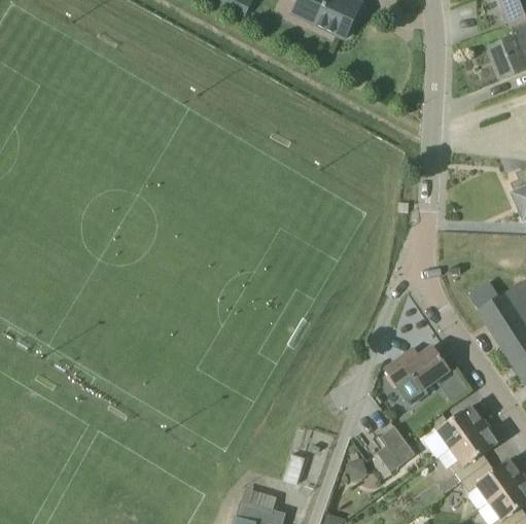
[(360,3),(353,0),(297,0),(291,13),(344,38),(360,3)]
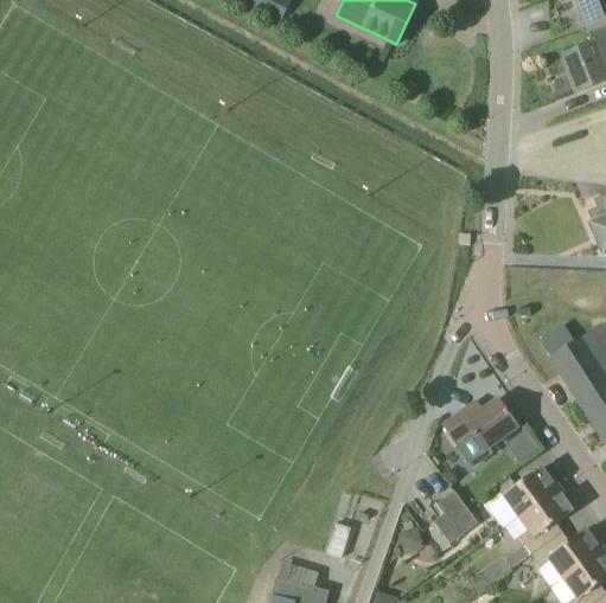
[(574,0),(587,31),(605,24),(605,0),(574,0)]
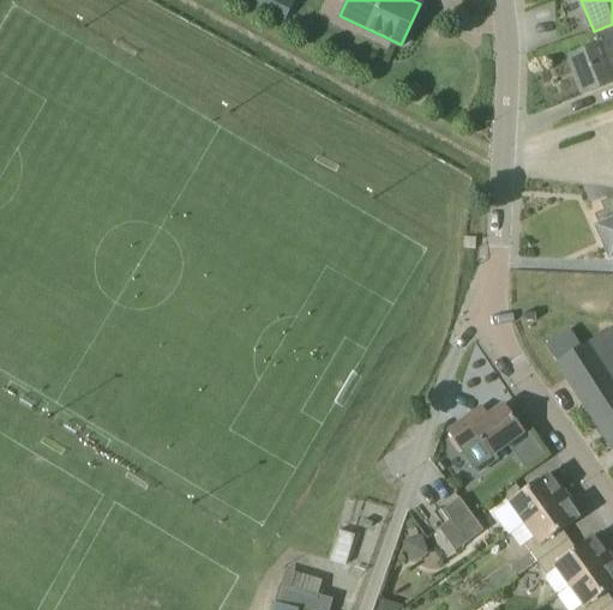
[(612,24),(594,31),(599,43),(570,54),(584,92),(612,80),(612,24)]
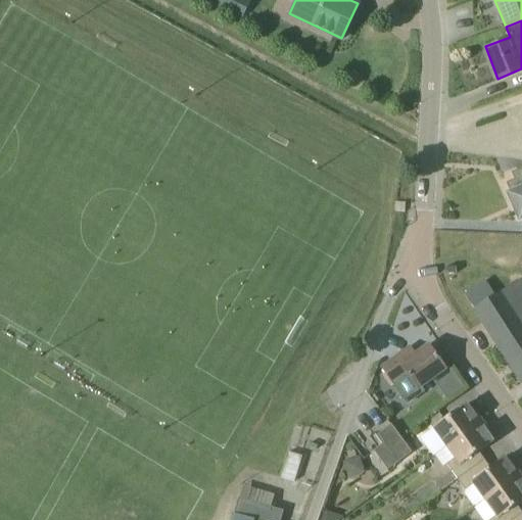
[(521,167),(512,172),(515,178),(506,182),(510,190),(507,192),(519,220),(521,218),(521,167)]
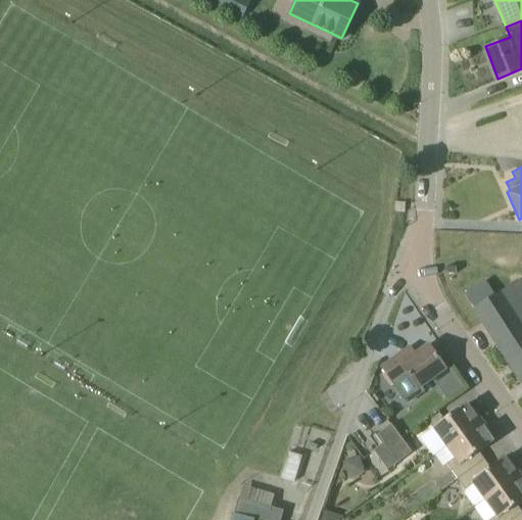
[(521,278),(521,277),(507,286),(473,308),(521,382),(521,380),(521,278)]
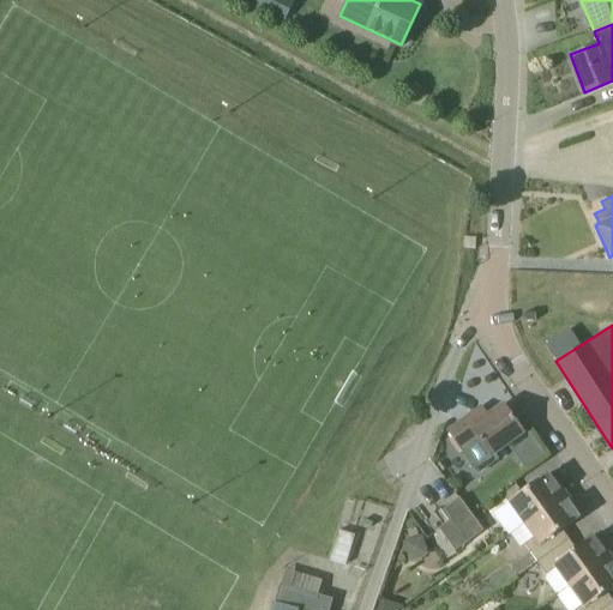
[(503,403),(487,415),(481,405),(448,428),(461,447),(479,435),(491,453),(522,430),(503,403)]
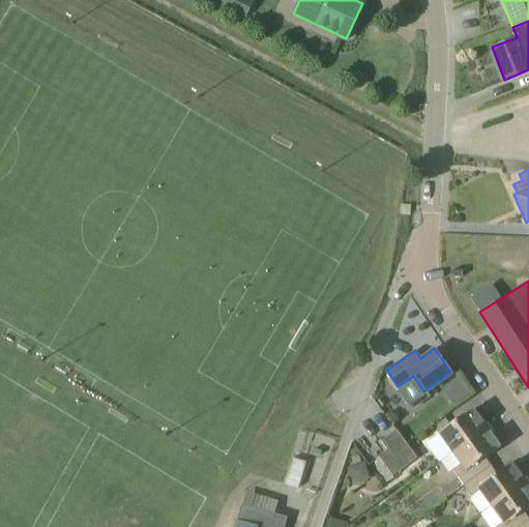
[(451,450),(489,425),(479,412),(477,413),(472,407),(438,432),(451,450)]
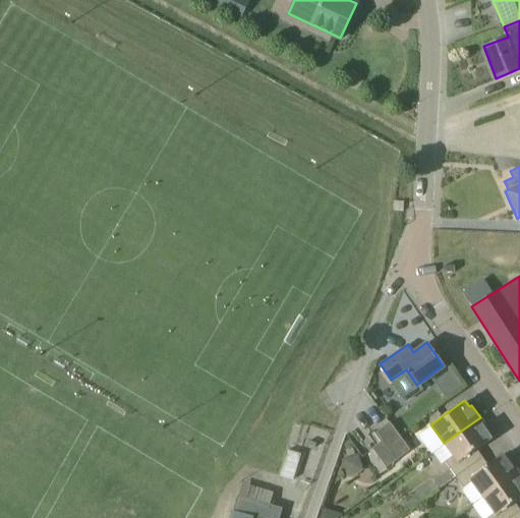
[(480,417),(444,443),(452,455),(445,460),(455,475),(482,456),(476,448),(492,438),(486,432),(489,429),(480,417)]
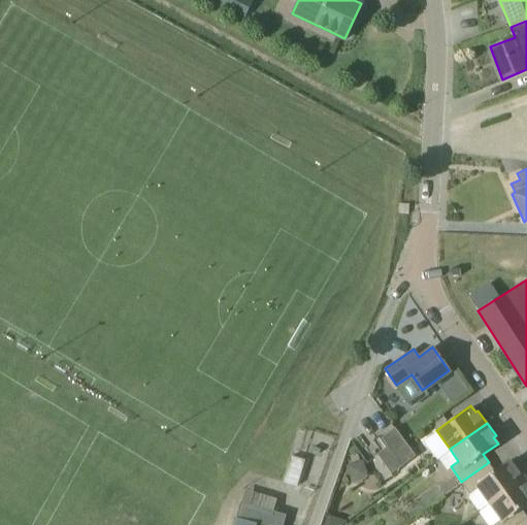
[(395,457),(408,447),(394,426),(381,436),(387,445),(395,457)]
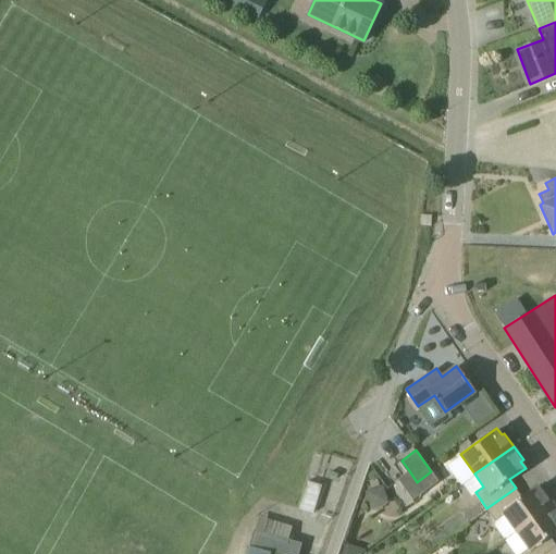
[(439,480),(431,471),(417,482),(408,469),(397,478),(412,499),(439,480)]
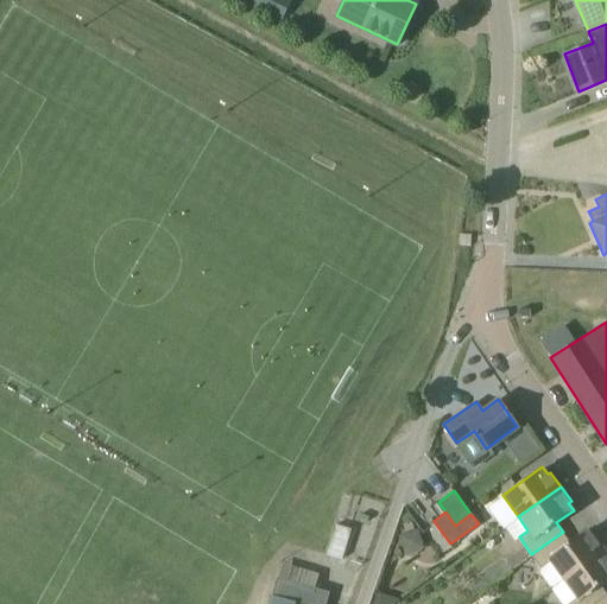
[(334,522),(324,552),(342,557),(351,527),(334,522)]
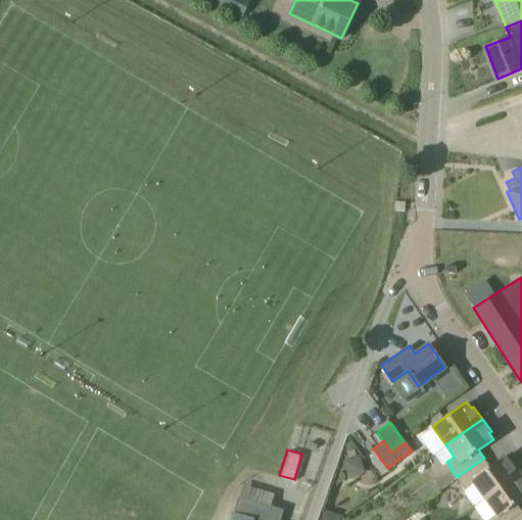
[(348,474),(364,468),(358,453),(342,459),(348,474)]
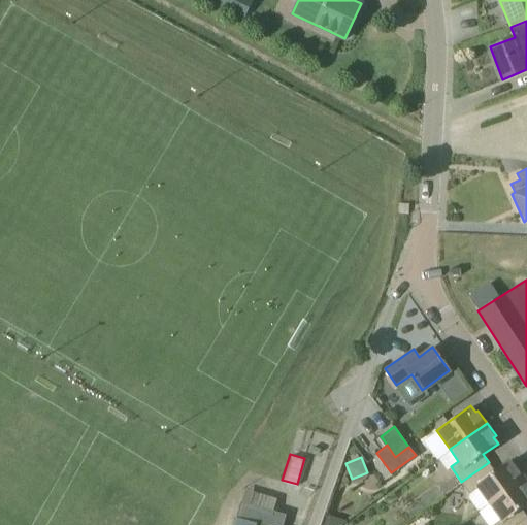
[(489,503),(525,477),(516,464),(514,466),(509,460),(494,470),(489,462),(461,482),(469,493),(478,487),(489,503)]
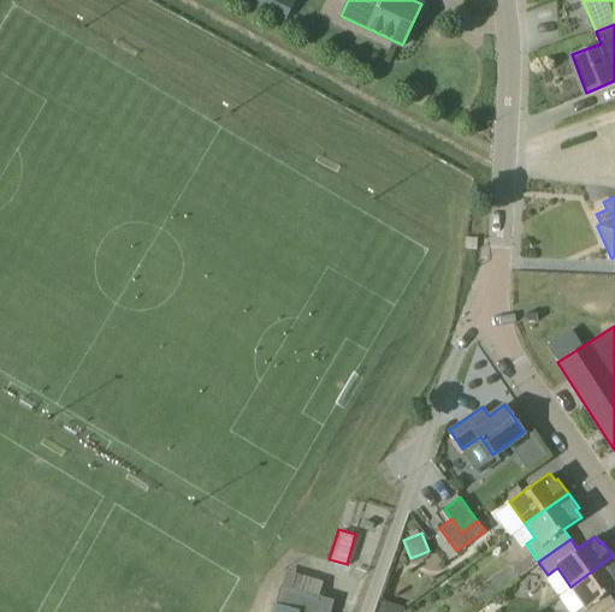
[(614,558),(613,556),(571,587),(584,605),(574,611),(601,611),(614,601),(608,593),(614,587),(614,558)]
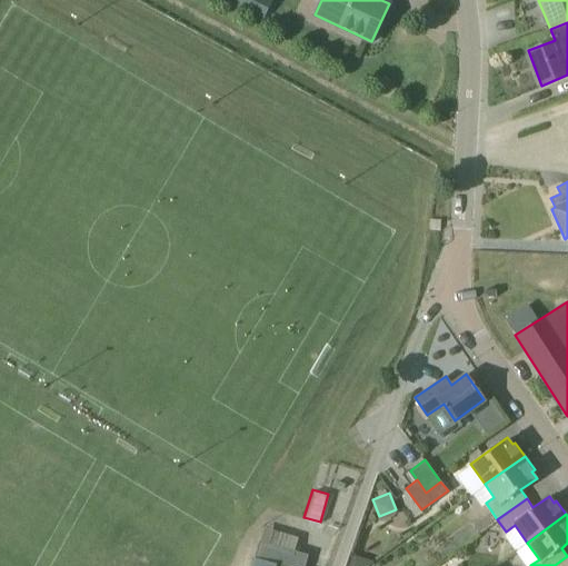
[(289,565),(290,565),(292,565),(304,565),(307,553),(259,539),(250,565),(289,565)]
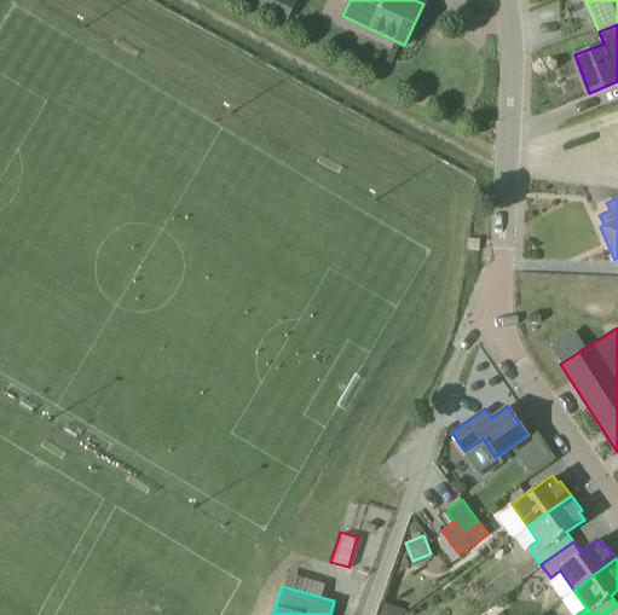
[(617,614),(617,604),(604,614),(617,614)]
